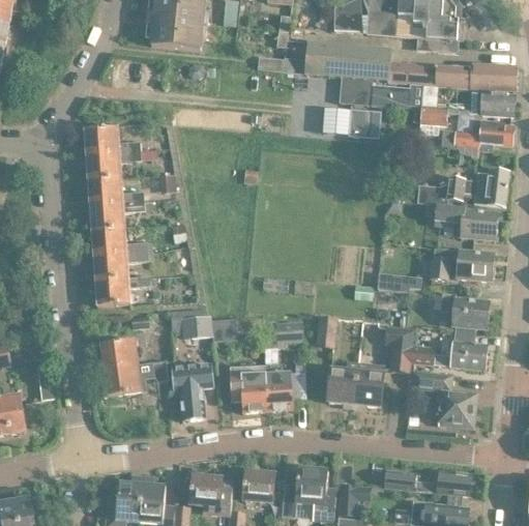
[(0,0),(0,13),(10,17),(13,0),(0,0)]
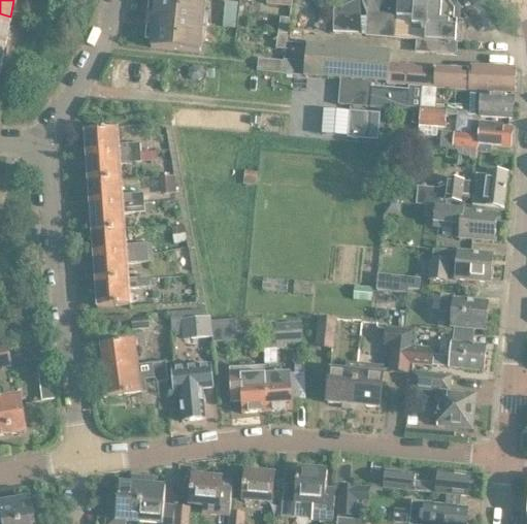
[(146,19),(177,22),(179,0),(155,0),(154,13),(146,12),(146,19)]
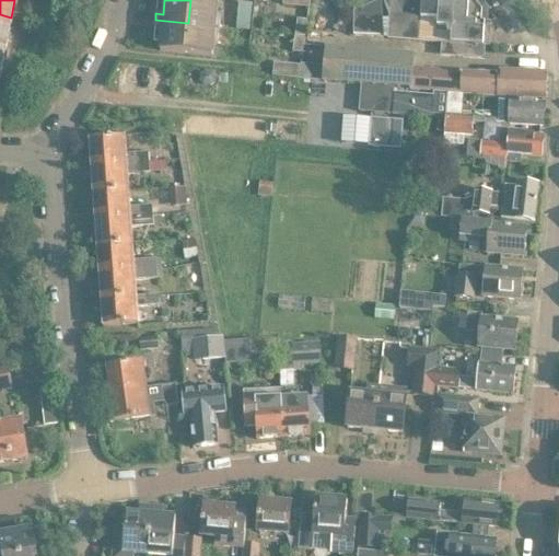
[(190,0),(188,23),(214,26),(218,0),(190,0)]
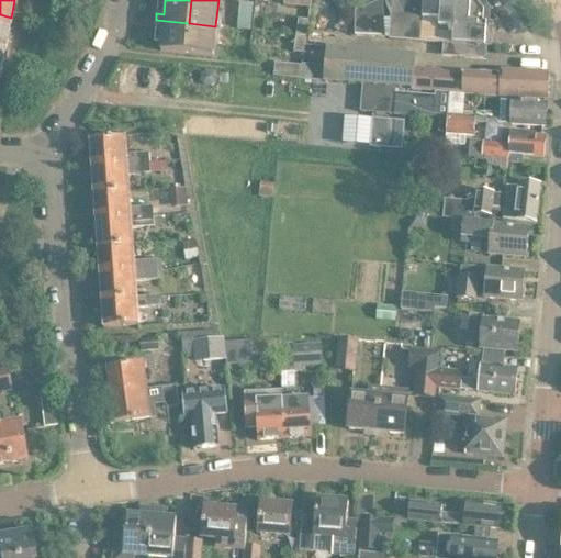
[(336,0),(341,9),(349,4),(346,0),(336,0)]
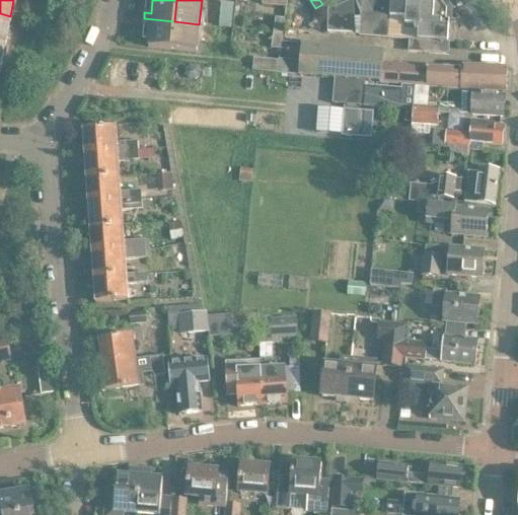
[(355,32),(351,0),(344,0),(326,7),(326,30),(355,32)]
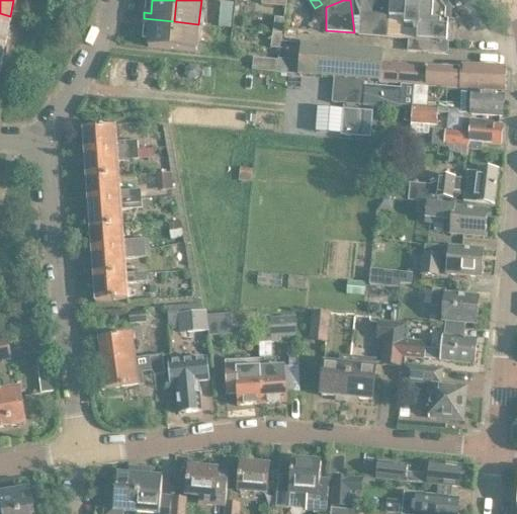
[(444,8),(437,0),(354,0),(358,12),(357,32),(452,40),(453,18),(444,17),(444,8)]
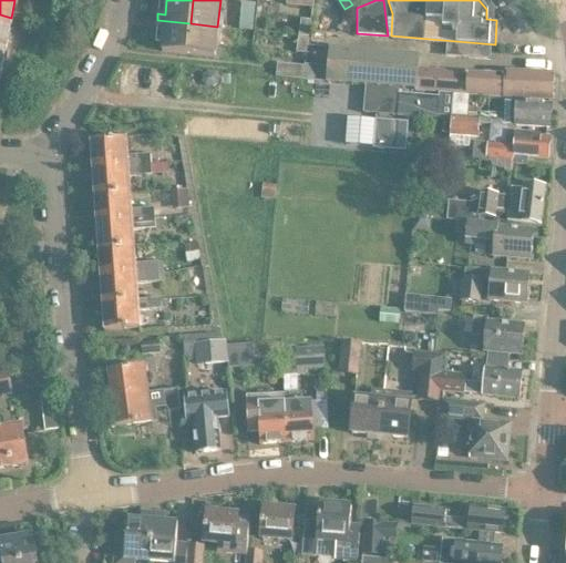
[(0,42),(6,44),(11,18),(0,14),(0,42)]
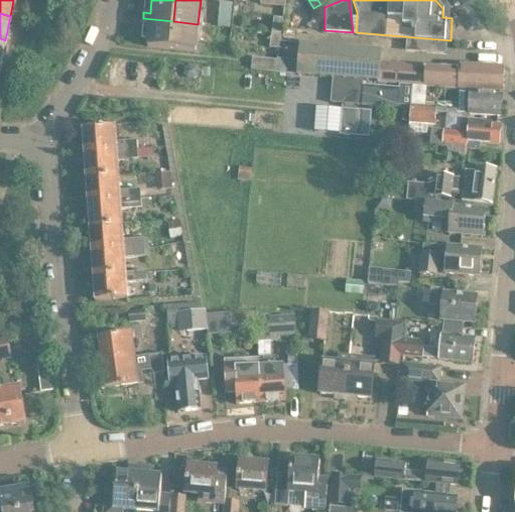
[(273,15),(271,30),(280,31),(282,16),(273,15)]
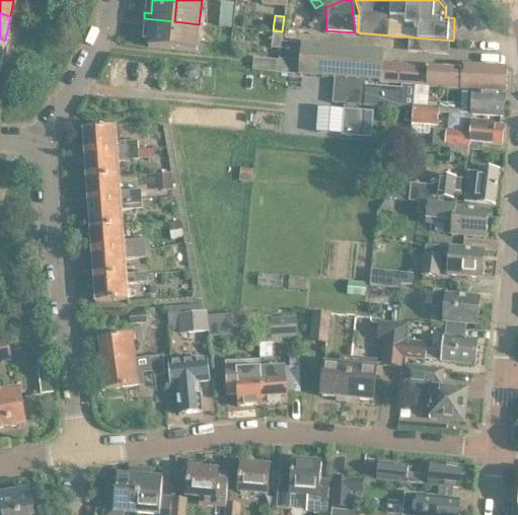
[(174,21),(144,18),(143,24),(150,25),(148,46),(171,48),(174,21)]
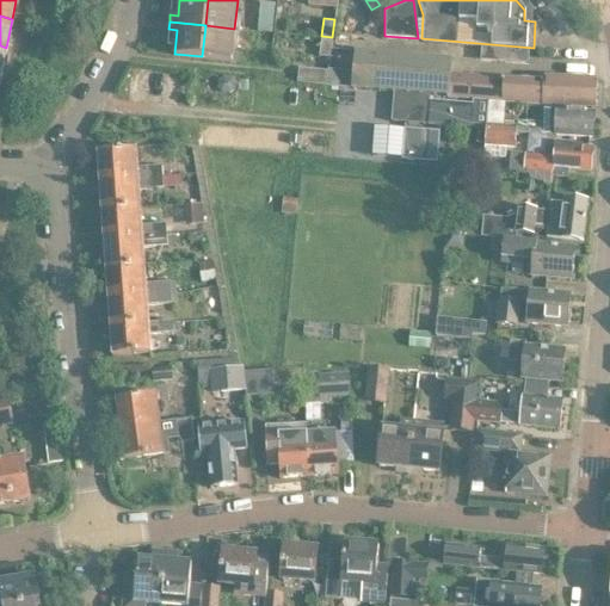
[(230,60),(234,29),(205,25),(202,56),(230,60)]
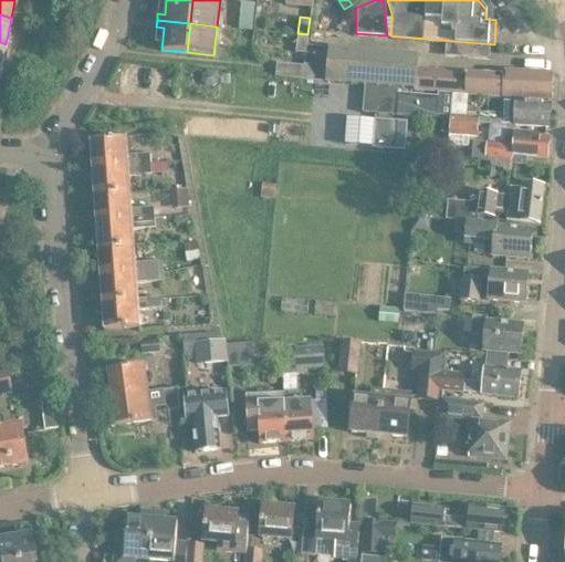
[(307,34),(297,33),(295,50),(305,51),(307,34)]
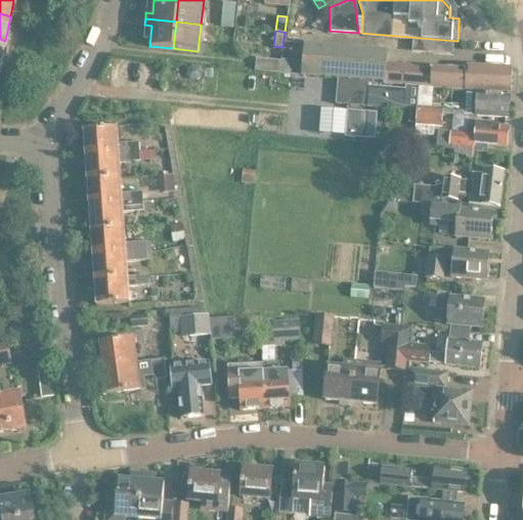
[(430,84),(433,84),(463,87),(463,85),(510,89),(512,68),(478,65),(478,73),(465,72),(465,68),(385,60),(386,46),(304,39),(301,72),(338,75),(368,77),(430,83),(430,84)]
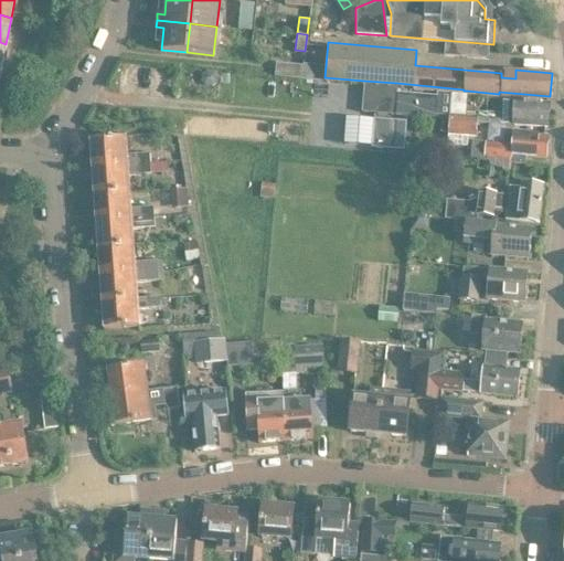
[(275,76),(299,78),(302,63),(276,61),(275,76)]
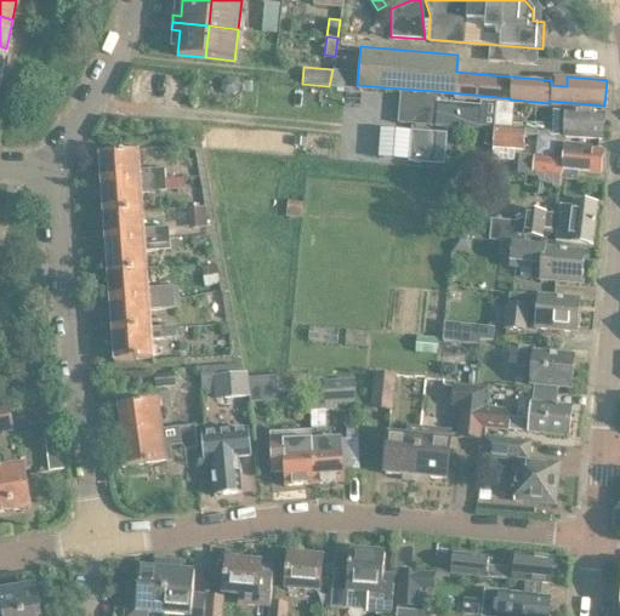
[(333,69),(329,86),(340,86),(342,69),(333,68),(333,69)]
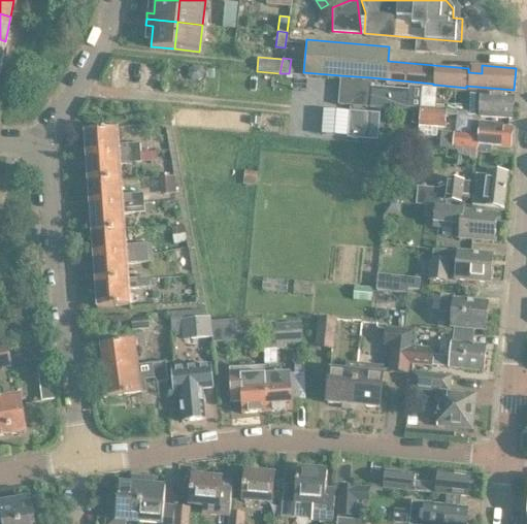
[(191,77),(198,78),(203,74),(203,68),(200,64),(192,63),(188,66),(187,72),(191,77)]
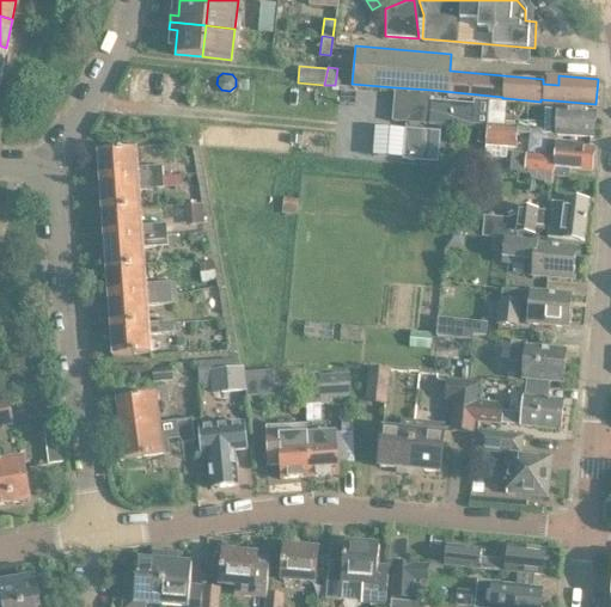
[(471,122),(486,123),(488,104),(474,103),(474,100),(429,97),(431,90),(395,87),(392,118),(428,122),(471,126),(471,122)]
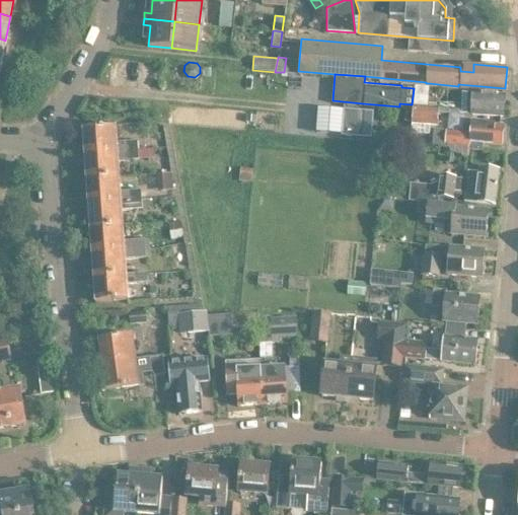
[(427,105),(429,83),(426,83),(414,82),(414,88),(412,104),(427,105)]
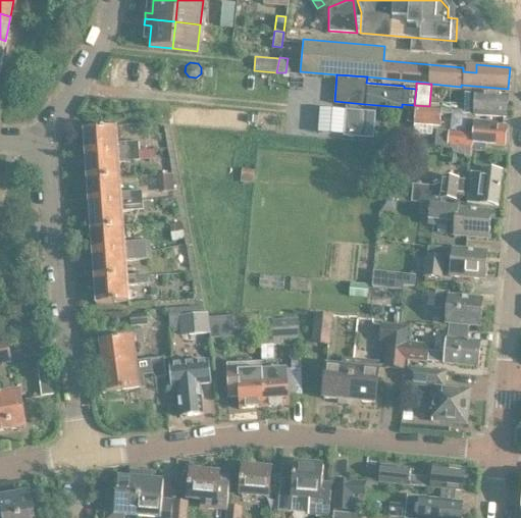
[(440,108),(439,111),(506,115),(508,93),(464,90),(463,103),(440,101),(440,108)]
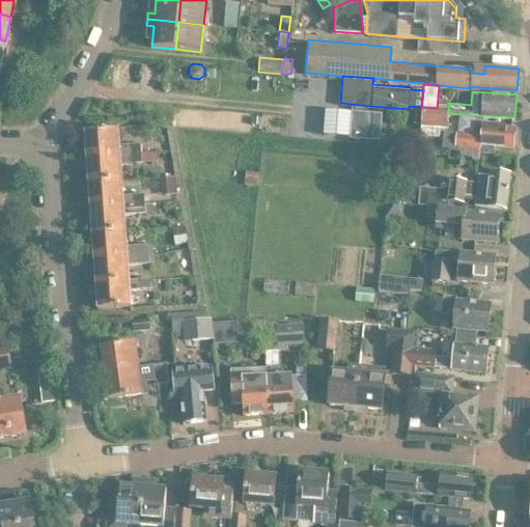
[(421,125),(446,127),(447,113),(448,110),(422,107),(422,109),(415,109),(415,115),(414,121),(421,122),(421,125)]
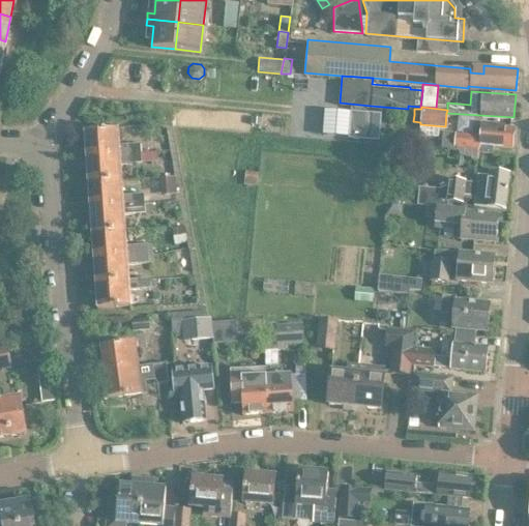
[(379,125),(380,112),(351,110),(350,109),(348,136),(370,138),(371,125),(379,125)]
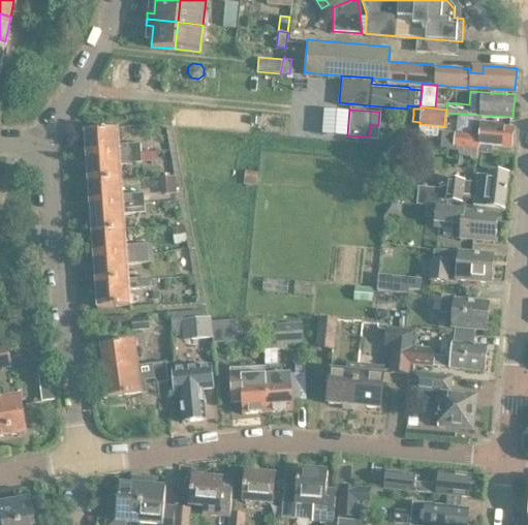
[(479,133),(442,130),(441,146),(456,148),(456,145),(478,147),(477,149),(492,150),(493,144),(511,145),(514,125),(480,123),(479,133)]
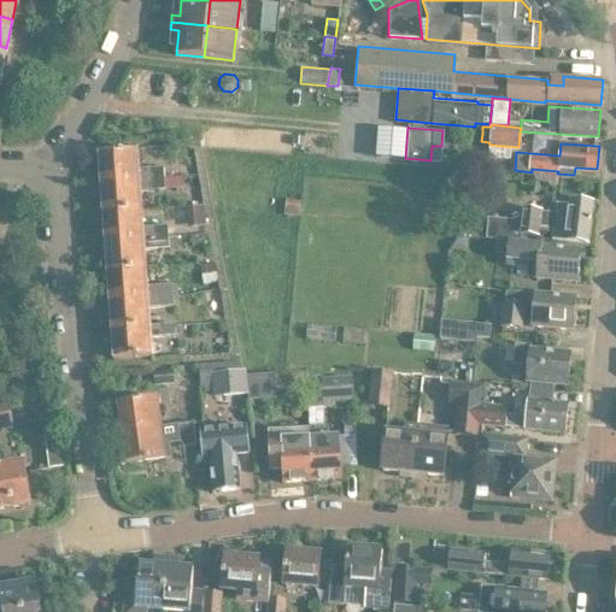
[(136,148),(97,151),(99,181),(163,176),(163,165),(138,166),(136,148)]
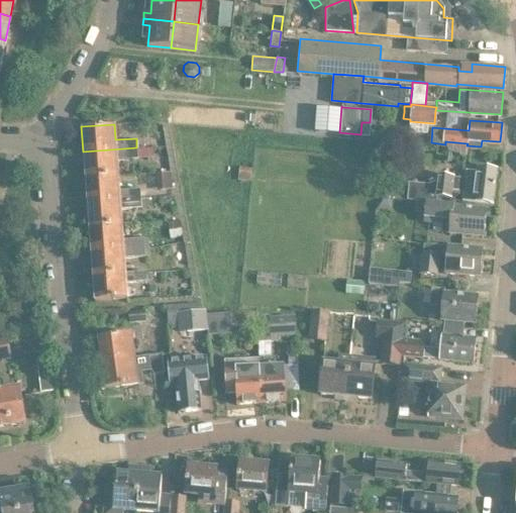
[(136,147),(83,151),(85,176),(118,174),(117,159),(137,157),(136,147)]
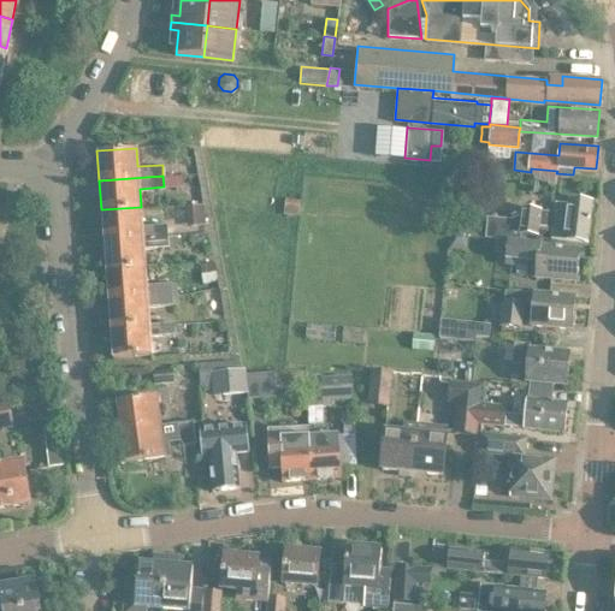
[(299,214),(300,199),(284,197),(283,212),(299,214)]
